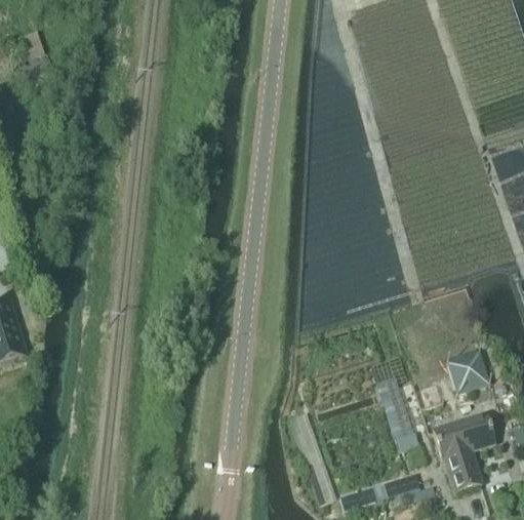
[(18,65),(0,70),(0,91),(1,94),(52,78),(41,42),(37,31),(12,40),(21,64),(18,65)]
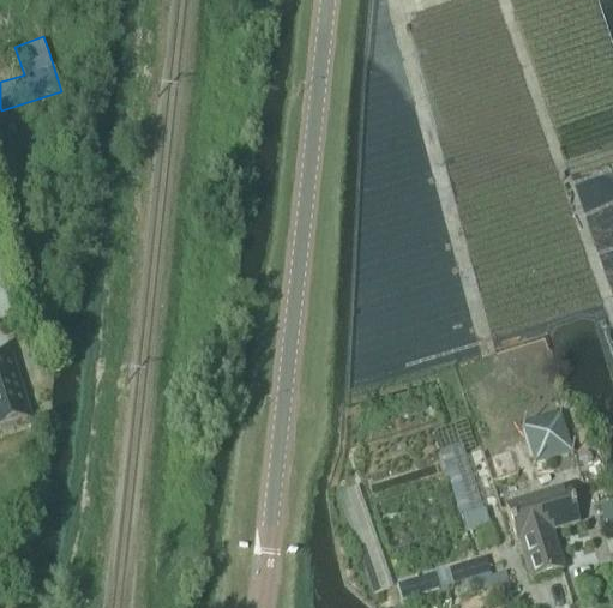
[(0,315),(13,312),(0,272),(0,315)]
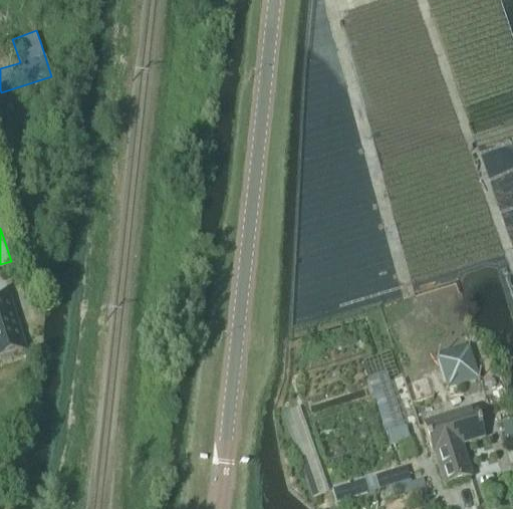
[(0,299),(0,353),(24,346),(8,297),(0,299)]
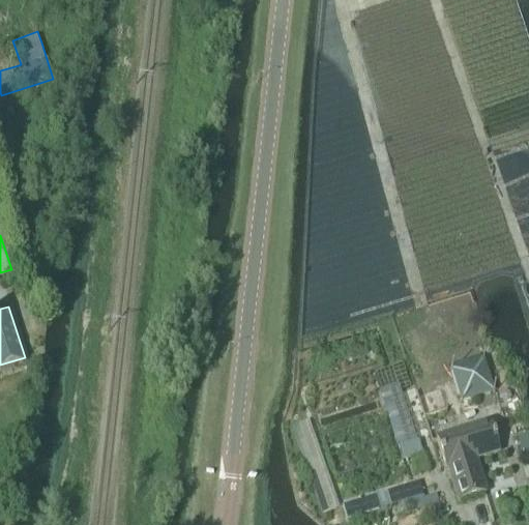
[(461,400),(495,389),(483,355),(481,356),(481,353),(450,363),(451,368),(450,368),(461,400)]
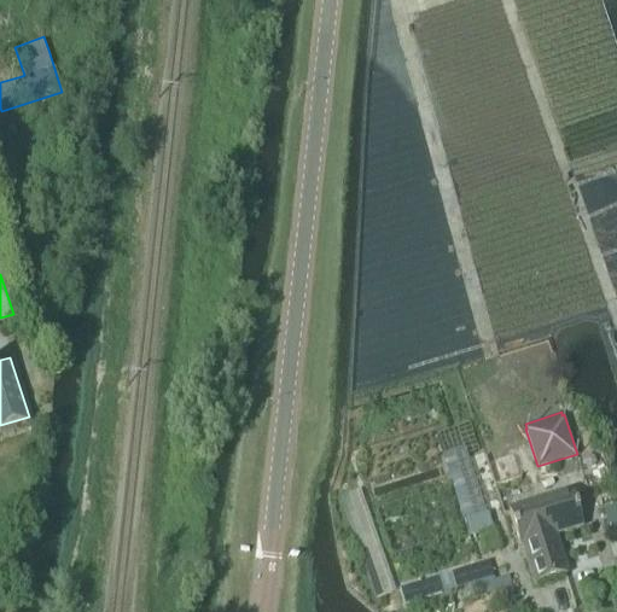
[(454,448),(443,452),(464,517),(465,517),(469,531),(494,524),(489,510),(475,514),(454,448)]
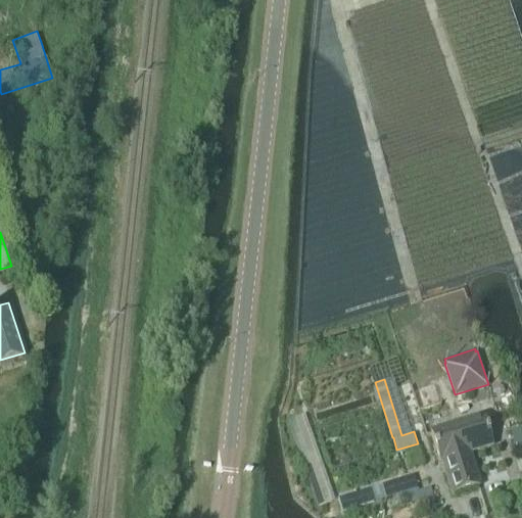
[(484,412),(431,428),(440,457),(442,456),(467,449),(493,441),(484,412)]
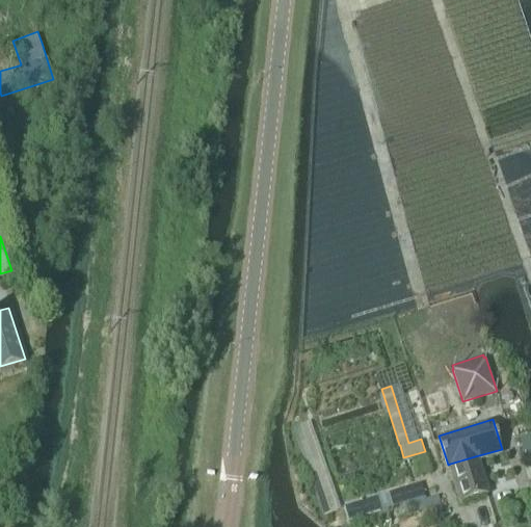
[(530,428),(520,432),(529,460),(530,459),(530,428)]
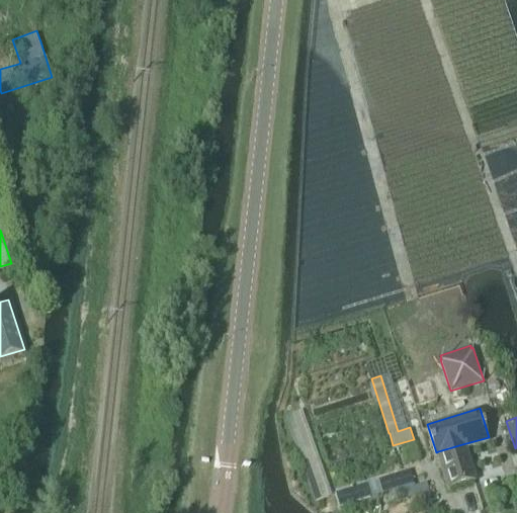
[(462,444),(438,451),(449,486),(474,479),(462,444)]
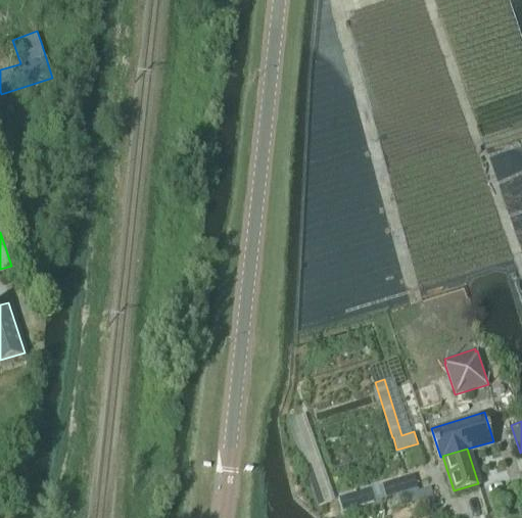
[(414,472),(382,482),(385,495),(398,490),(401,501),(420,496),(422,502),(435,498),(431,484),(419,488),(417,484),(414,472)]
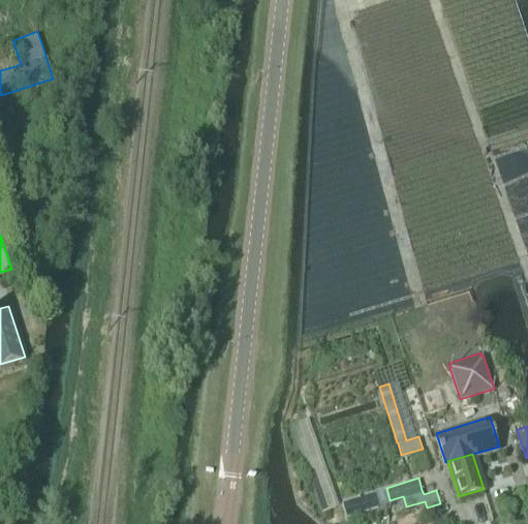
[(374,492),(342,501),(346,514),(378,504),(374,492)]
